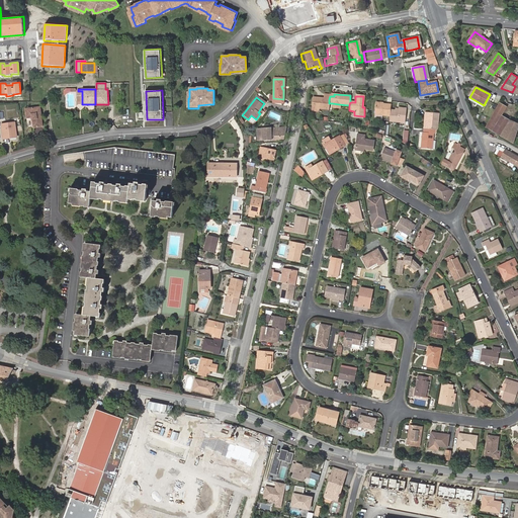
[(318,109),(329,110),(329,107),(329,103),(329,99),(324,99),(313,98),(312,109),(318,109)]
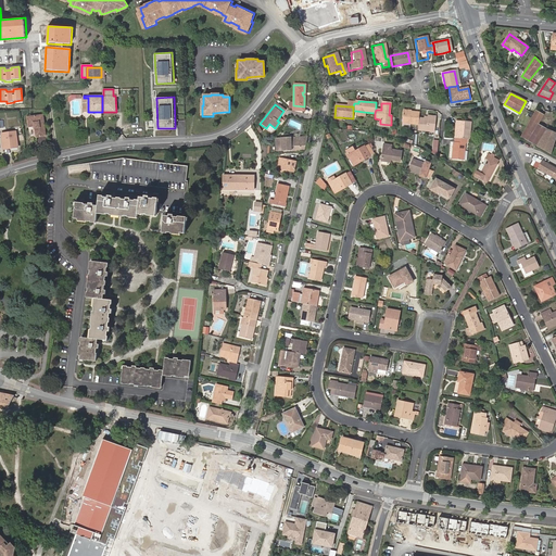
[(418,117),(418,112),(403,111),(402,122),(417,123),(418,117)]
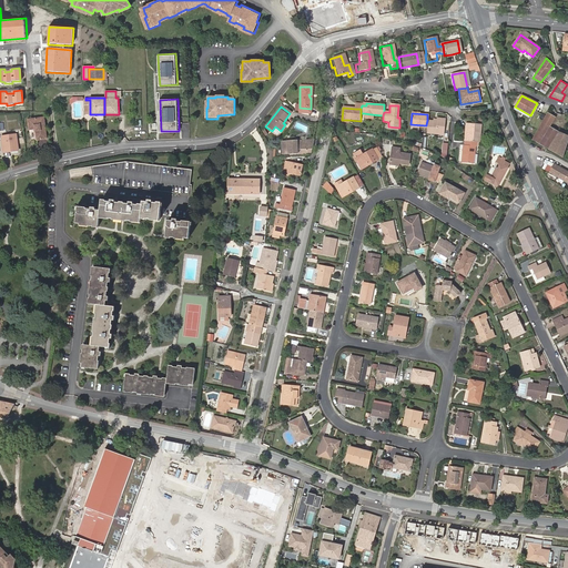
[(539,144),(549,128),(555,118),(547,113),(533,140),(539,144)]
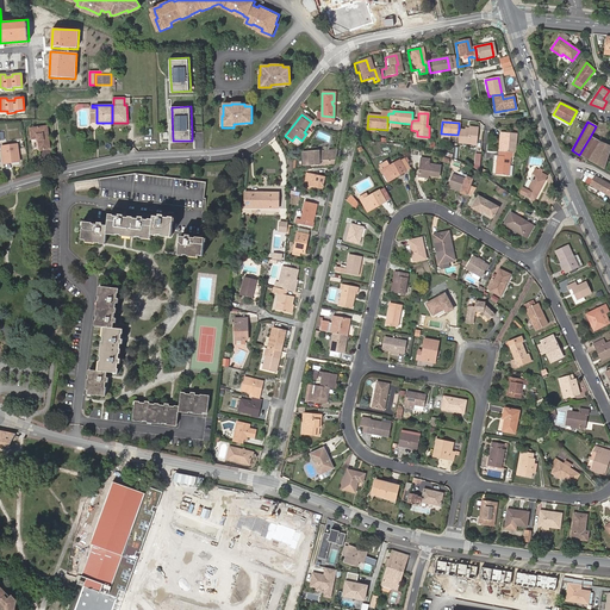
[(49,149),(45,125),(29,128),(30,138),(36,138),(36,141),(37,150),(49,149)]
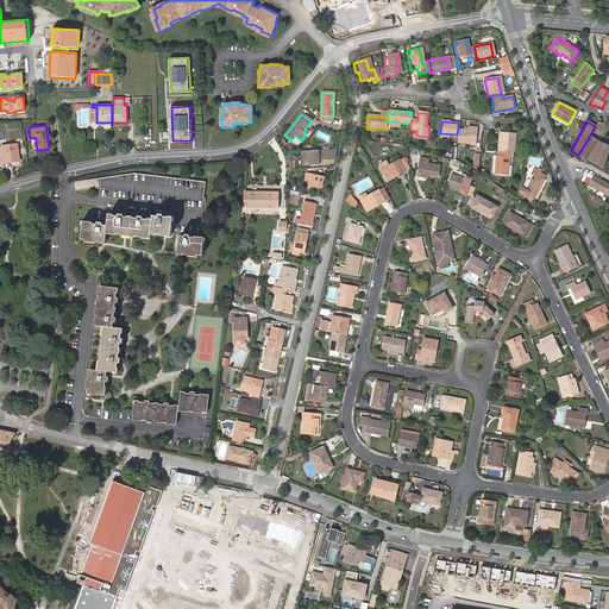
[(457,135),(457,140),(475,142),(476,126),(468,126),(468,129),(463,129),(458,129),(457,135)]
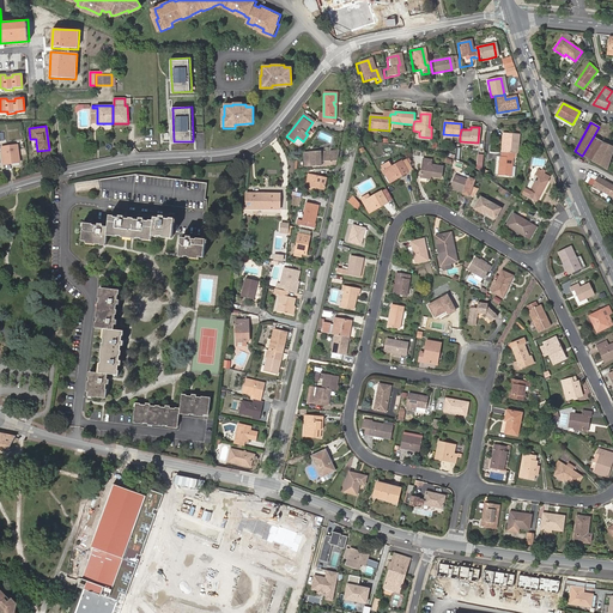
[(515,153),(517,153),(519,134),(503,133),(503,138),(505,138),(504,152),(515,153)]
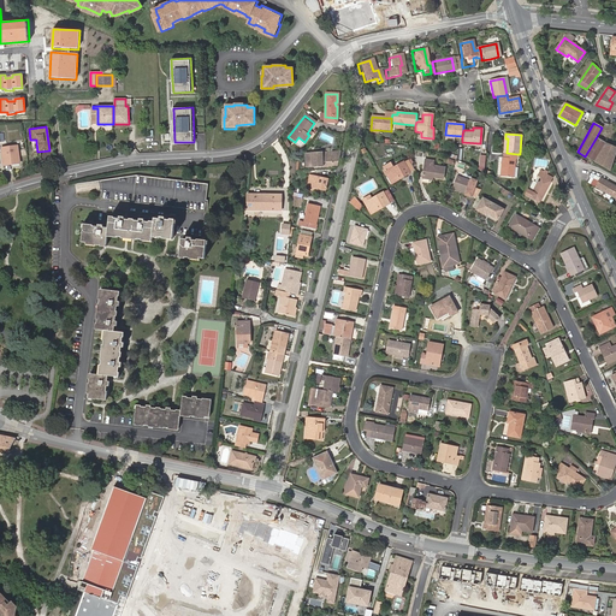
[(585,157),(594,161),(605,143),(596,138),(585,157)]
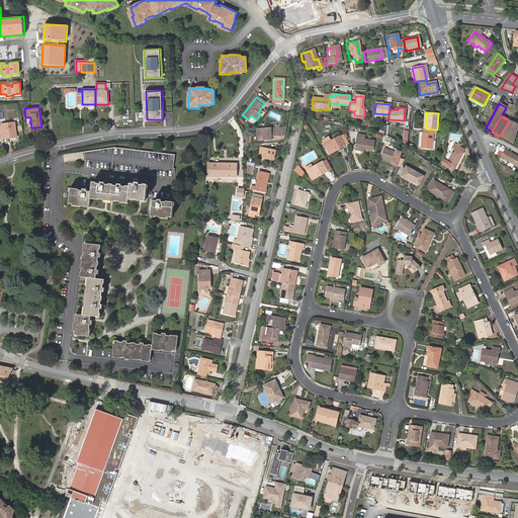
[(500,136),(513,144),(517,128),(517,124),(509,120),(500,136)]
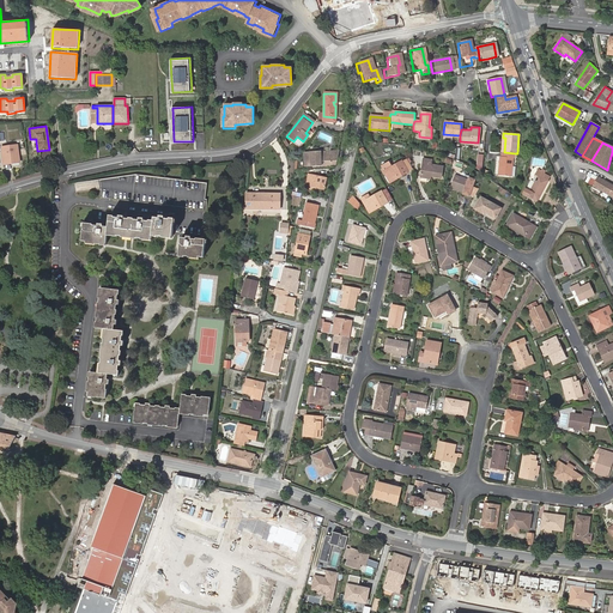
[(19,162),(17,145),(1,147),(4,164),(19,162)]
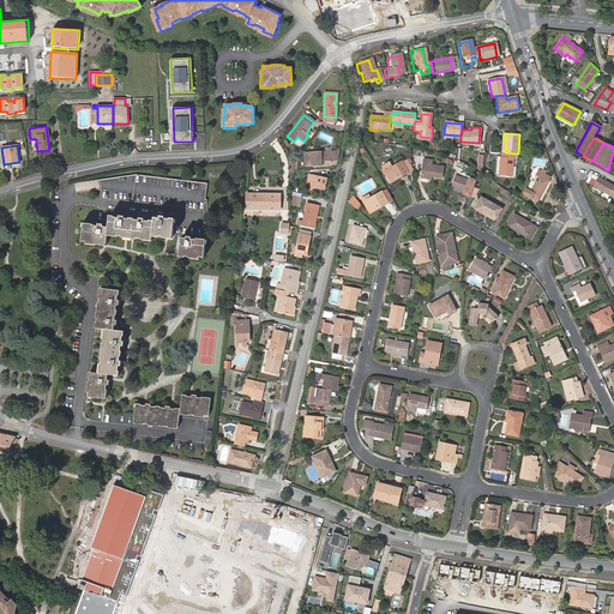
[(336,164),(339,150),(311,151),(312,166),(336,164)]
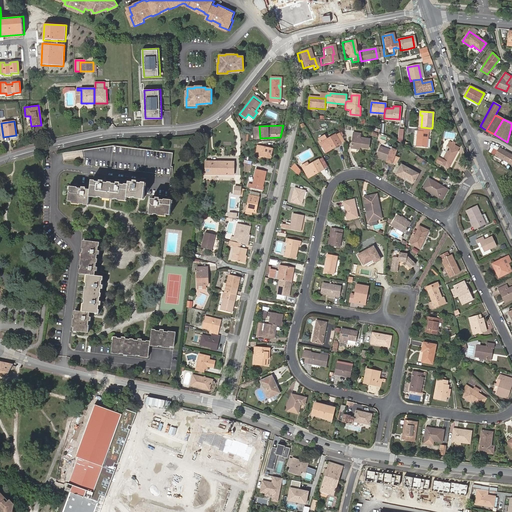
[(421,127),(419,127),(419,131),(418,131),(416,146),(427,147),(428,132),(430,132),(430,128),(421,127)]
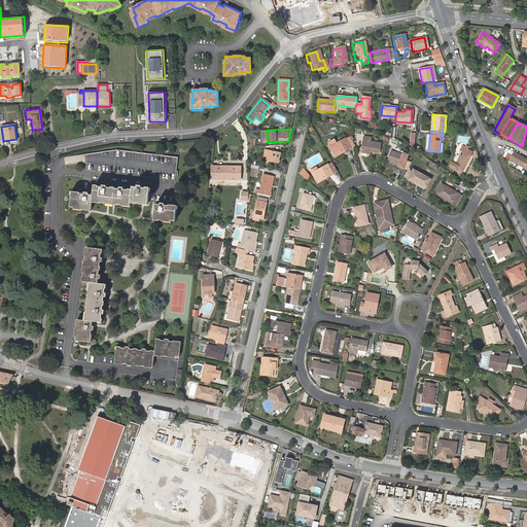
[(367,151),(371,152),(379,153),(381,143),(371,141),(371,138),(364,137),(361,152),(367,153),(367,151)]
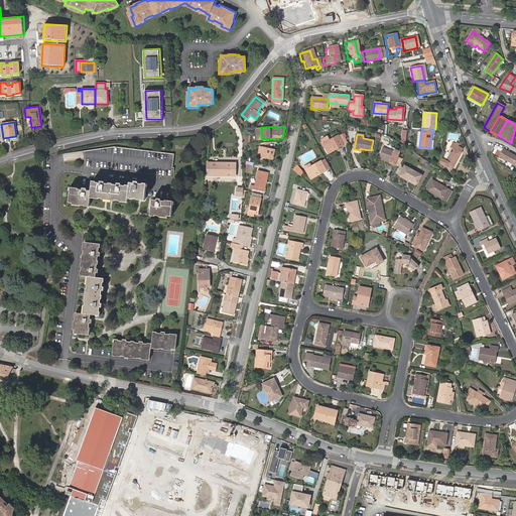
[(323,144),(327,152),(335,147),(337,149),(344,145),(343,144),(339,137),(339,136),(333,139),(327,142),(323,144)]
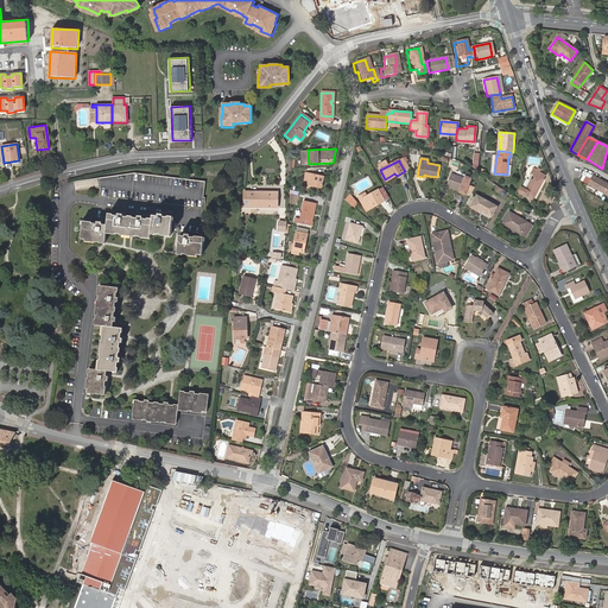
[(542,172),(533,169),(531,173),(533,175),(526,189),(524,195),(532,200),(544,179),(539,177),(542,172)]
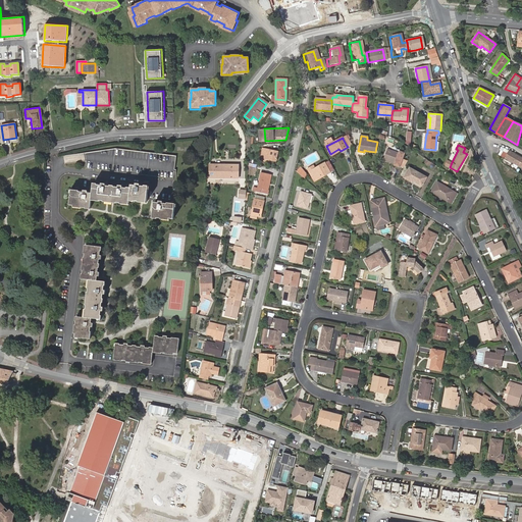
[(86,158),(87,161),(86,168),(173,178),(175,156),(116,148),(85,153),(86,158)]
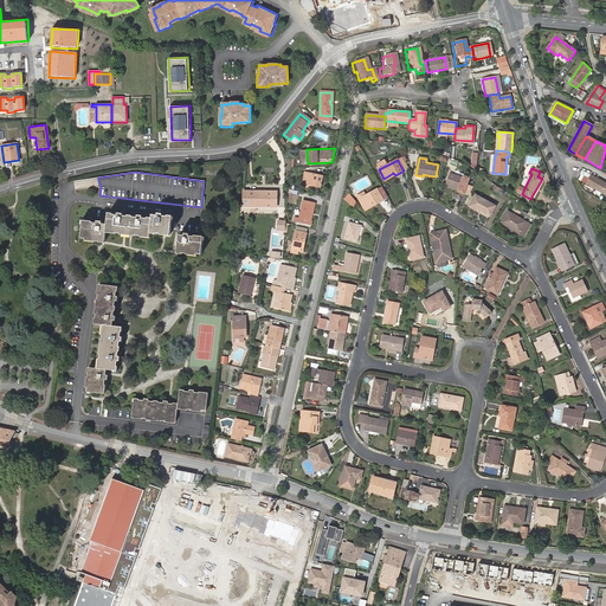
[(463,176),(463,178),(449,173),(445,186),(458,191),(457,192),(462,194),(465,187),(465,188),(469,179),(463,176)]
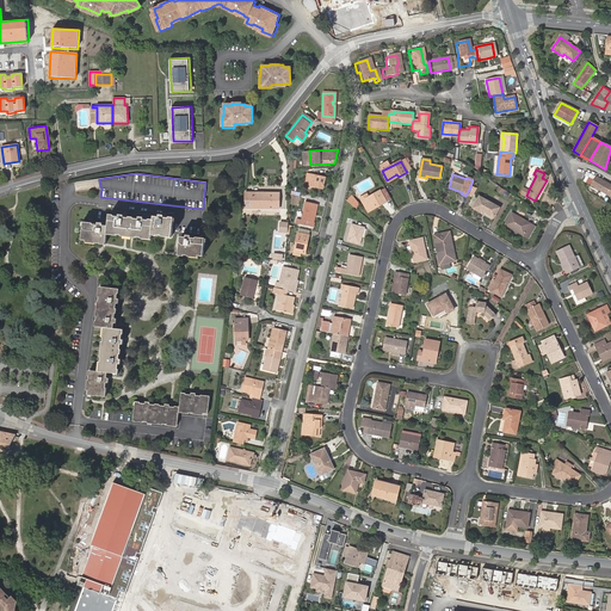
[(303,185),(308,186),(321,190),(323,178),(310,176),(310,178),(306,177),(303,185)]
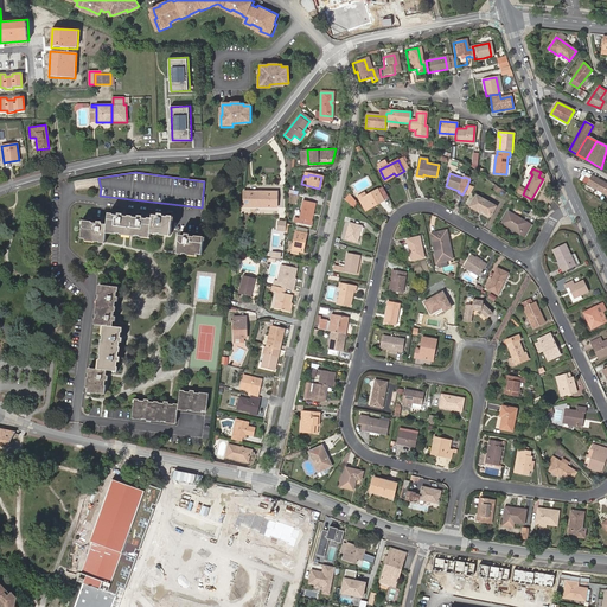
[(592,176),(587,184),(606,196),(606,183),(606,184),(592,176)]
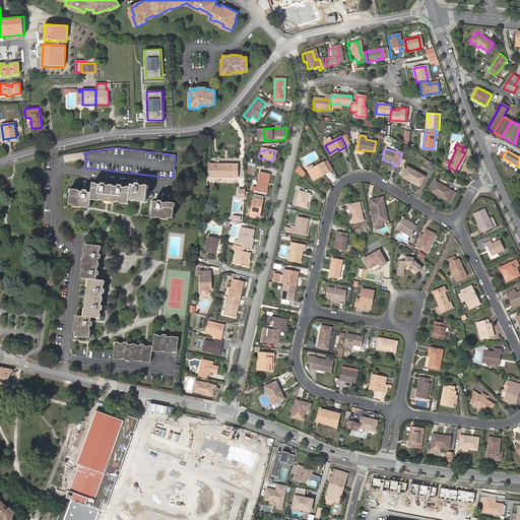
[(323,163),(313,168),(308,171),(312,179),(320,175),(321,177),(329,172),(323,163)]
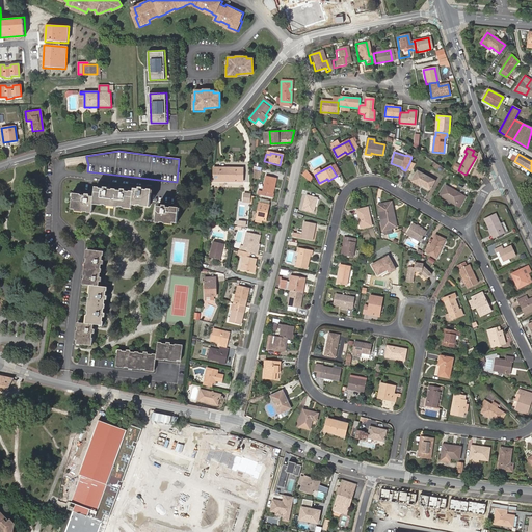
[(212,182),(243,182),(243,168),(214,167),(213,178),(212,178),(212,182)]
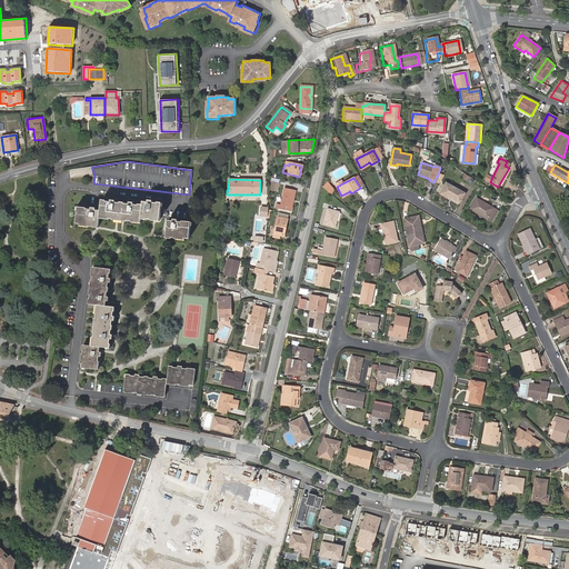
[(466,193),(447,182),(440,195),(449,199),(450,198),(460,203),(466,193)]
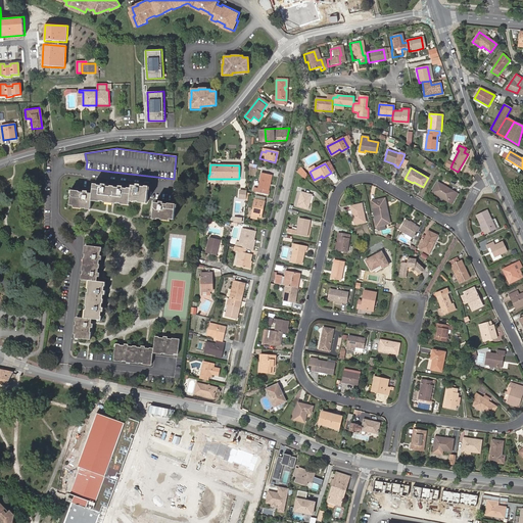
[(272,175),(260,173),(257,188),(253,187),(253,191),(268,194),(269,190),(268,190),(272,175)]
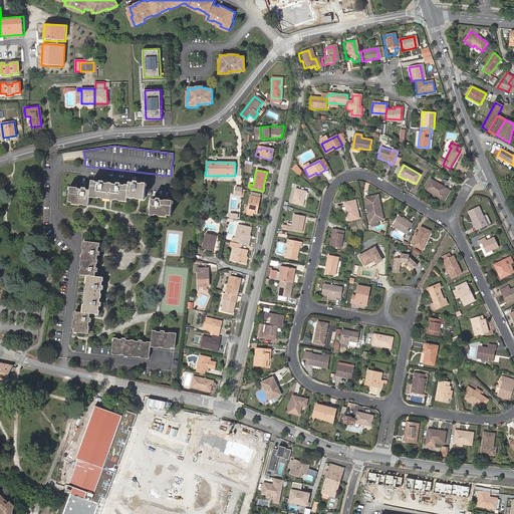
[(441,199),(447,189),(431,179),(425,189),(441,199)]
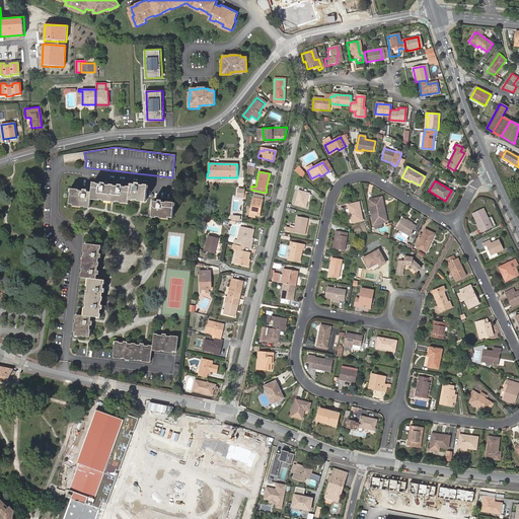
[(128,202),(129,199),(130,187),(126,187),(126,188),(122,187),(122,186),(118,184),(118,187),(114,187),(114,186),(109,184),(109,186),(104,186),(105,183),(100,183),(100,184),(96,184),(96,183),(92,182),(91,193),(90,198),(98,199),(98,200),(102,200),(102,199),(116,201),(116,202),(120,202),(120,201),(128,202)]
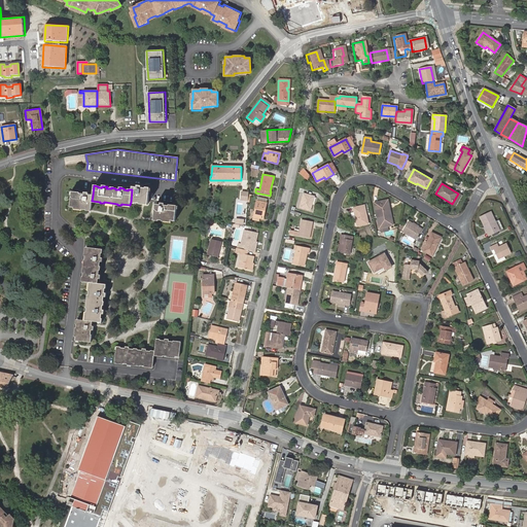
[(132,189),(131,202),(135,202),(136,203),(139,204),(139,203),(147,204),(149,188),(145,187),(145,188),(141,188),(141,186),(137,186),(137,187),(132,187),(132,189)]
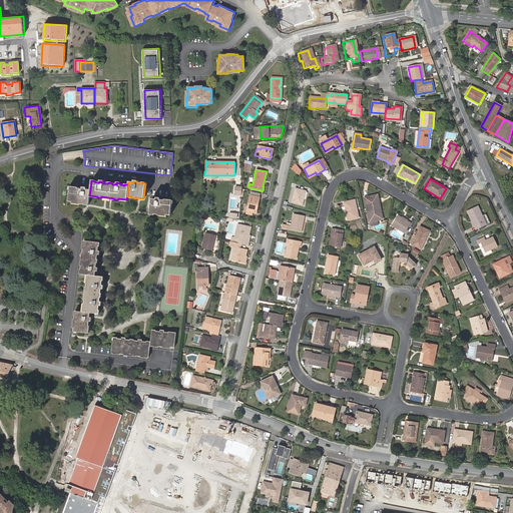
[(88,203),(89,195),(90,190),(85,189),(85,187),(82,187),(81,189),(77,188),(77,187),(70,186),(68,201),(80,202),(79,203),(83,204),(84,203),(88,203)]
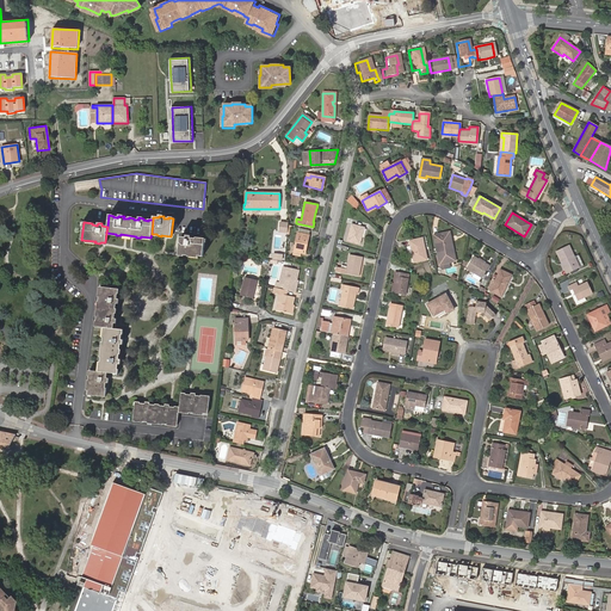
[(364,228),(352,224),(347,241),(359,244),(364,228)]
